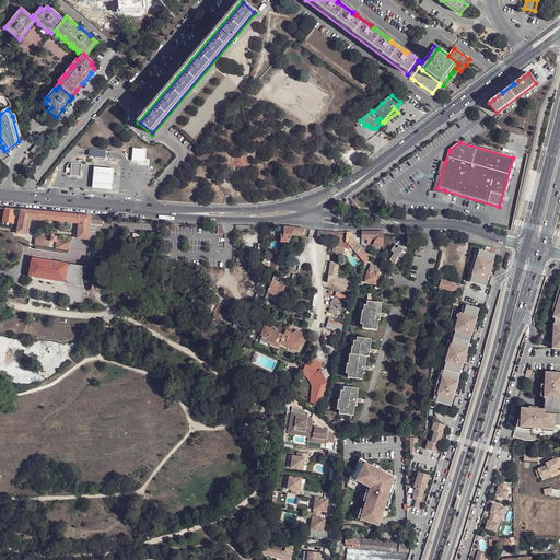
[(39,149),(36,146),(31,152),(35,155),(39,149)]
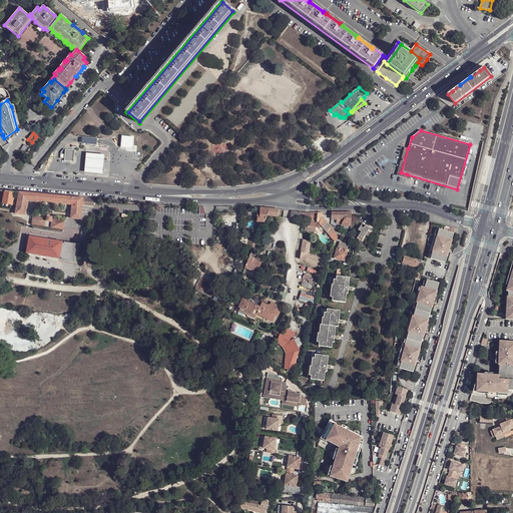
[(132,148),(133,137),(122,136),(121,147),(132,148)]
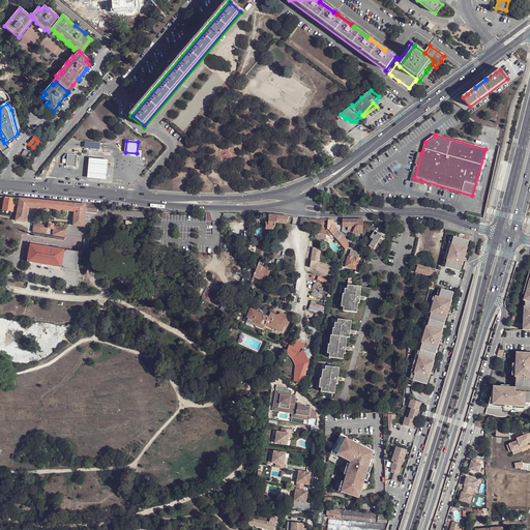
[(414,178),(421,153),(417,152),(410,181),(419,184),(420,180),(414,178)]
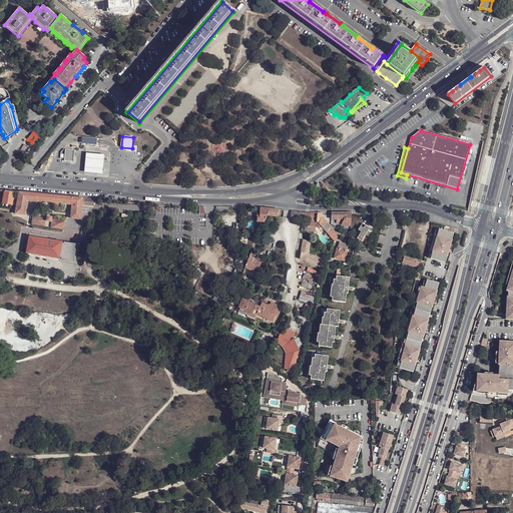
[(74,149),(66,149),(65,160),(73,161),(74,157),(74,149)]
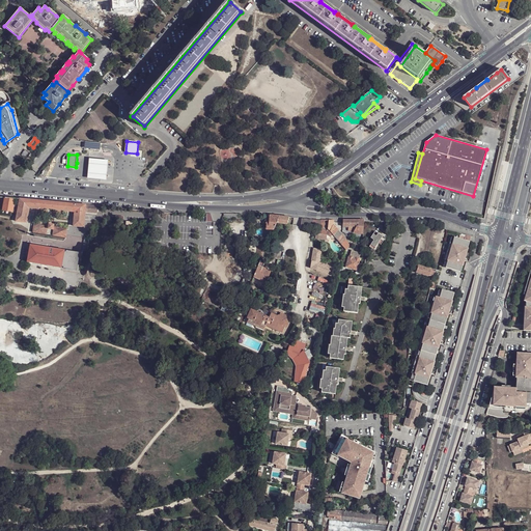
[(109,160),(90,159),(89,168),(88,178),(107,179),(108,170),(109,160)]
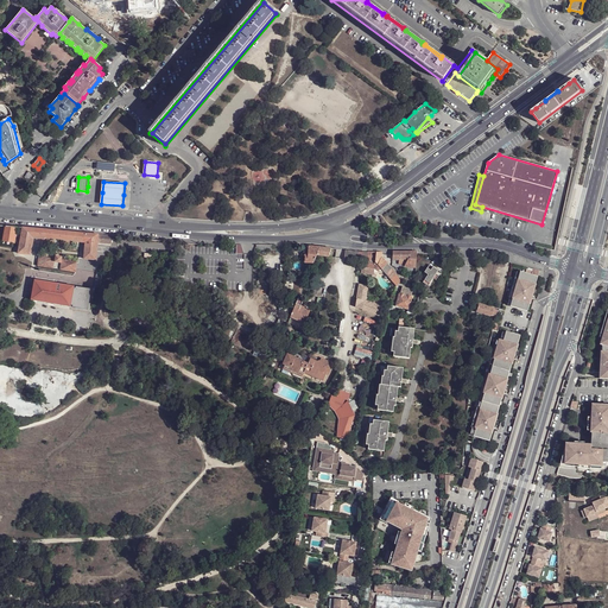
[(17,227),(1,226),(0,228),(0,236),(5,239),(4,240),(14,242),(16,233),(17,227)]
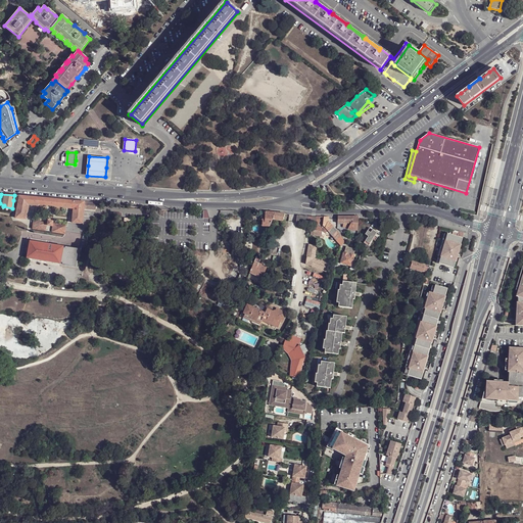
[(27,219),(30,204),(37,205),(39,205),(39,204),(40,197),(14,195),(13,200),(19,201),(16,218),(27,219)]
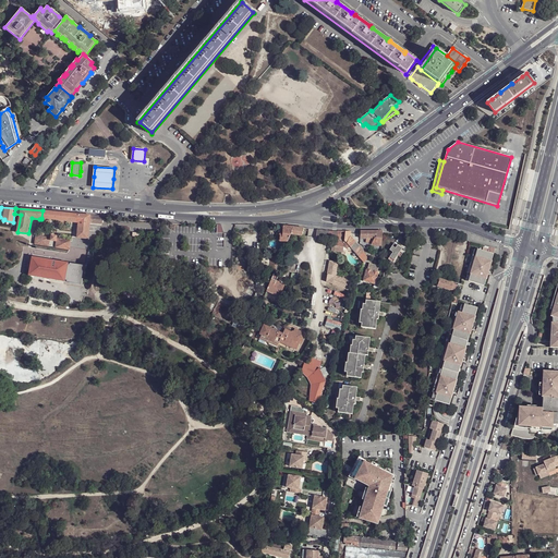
[(79,237),(89,238),(91,222),(91,215),(59,211),(58,213),(43,210),(41,218),(59,219),(61,219),(70,220),(70,221),(81,222),(79,237)]
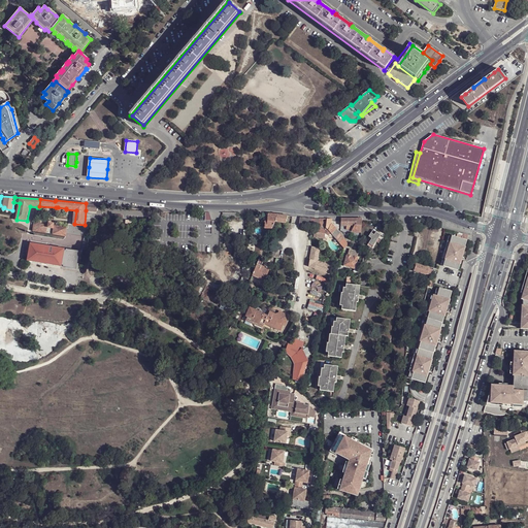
[(278,213),(268,213),(267,221),(265,221),(265,227),(272,228),(274,223),(275,221),(278,213)]
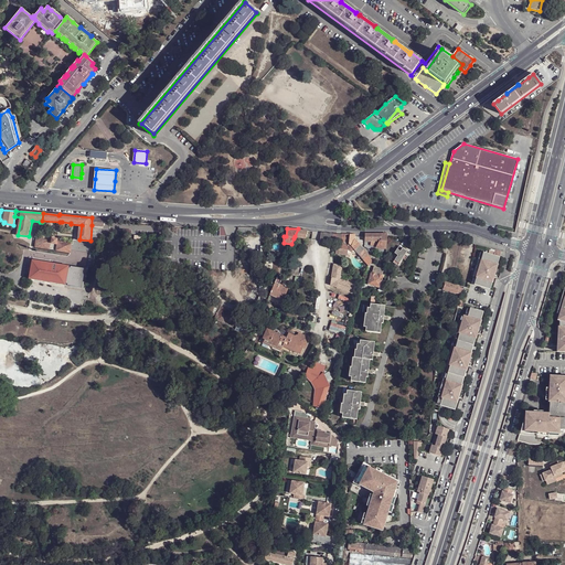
[(308,231),(298,228),(295,236),(307,238),(308,231)]
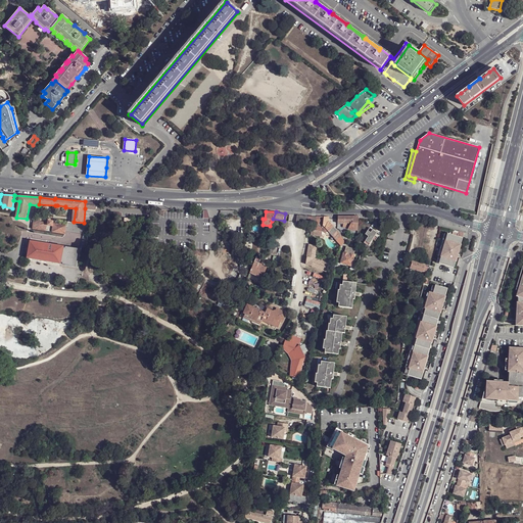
[(320,224),(321,216),(311,216),(310,223),(320,224)]
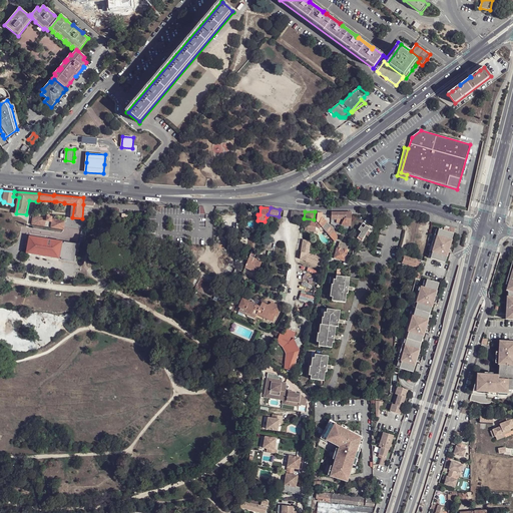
[(352,212),(332,211),(331,218),(344,218),(342,223),(345,224),(351,224),(351,214),(352,212)]
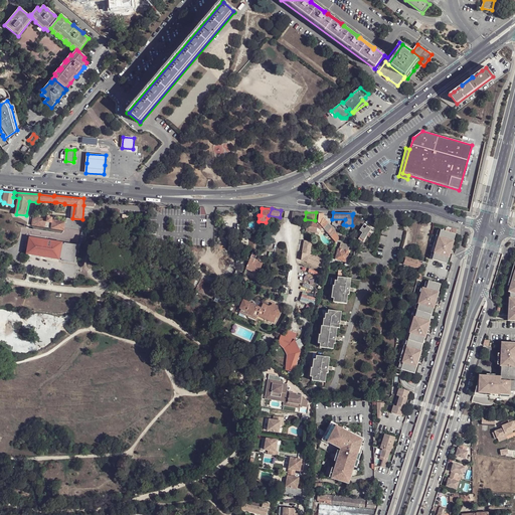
[(45,226),(46,219),(33,217),(32,224),(45,226)]
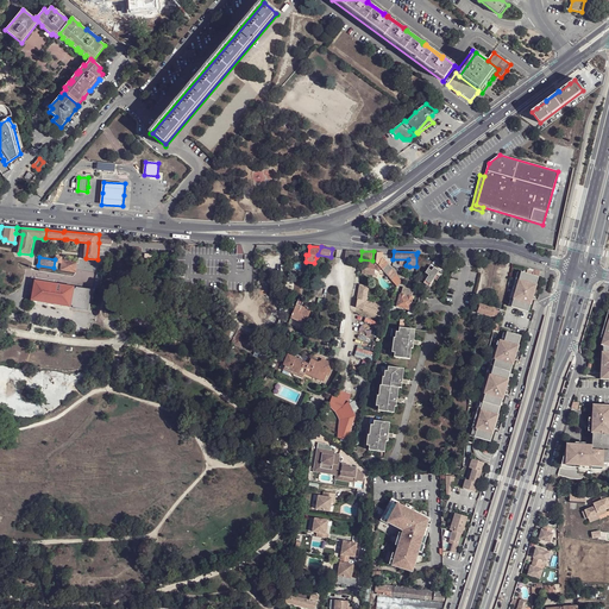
[(389,263),(384,259),(380,265),(383,269),(395,283),(397,286),(401,281),(405,274),(393,265),(389,263)]
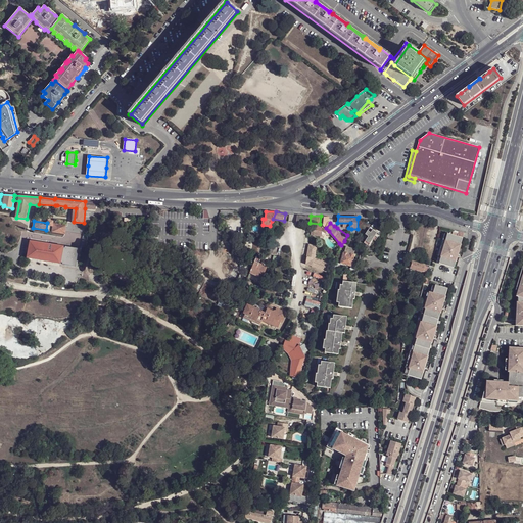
[(65,233),(66,226),(54,224),(53,232),(65,233)]
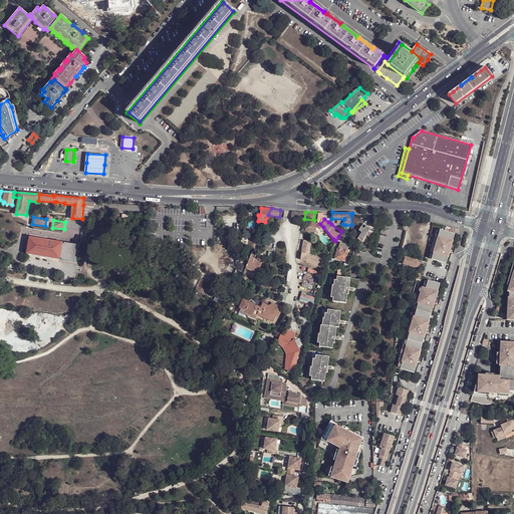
[(362,241),(363,239),(370,228),(363,224),(359,230),(362,232),(357,238),(362,241)]
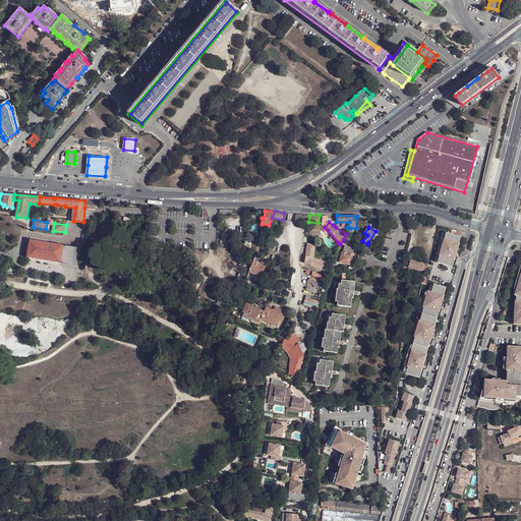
[(461,232),(456,231),(455,235),(446,233),(446,234),(444,240),(442,239),(437,255),(439,256),(438,262),(437,263),(452,267),(454,262),(455,261),(459,244),(459,243),(462,232),(461,232)]
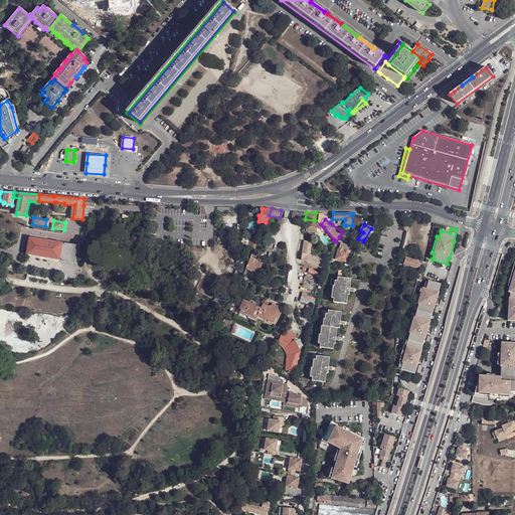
[(252,236),(250,235),(248,248),(249,248),(254,249),(256,244),(260,237),(252,236)]
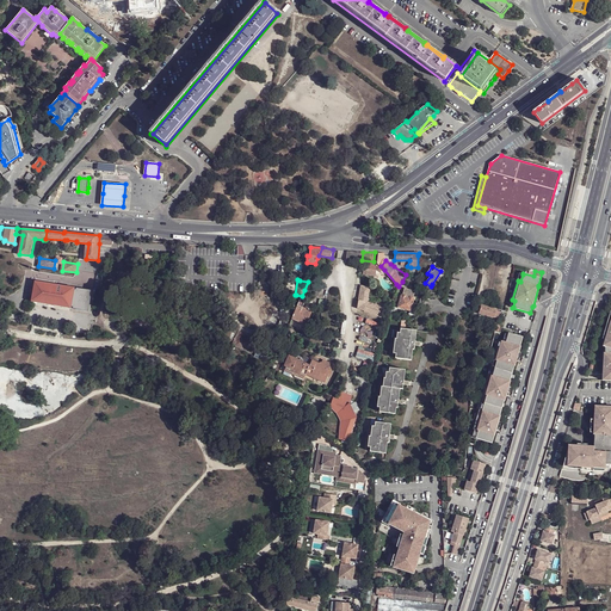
[(72,307),(75,288),(36,282),(32,301),(72,308),(72,307)]
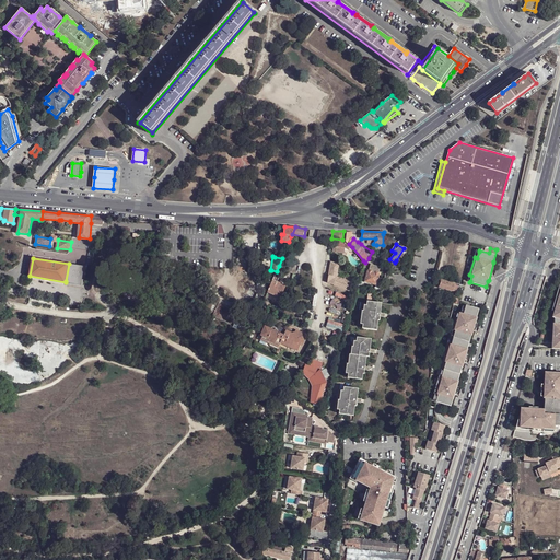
[(338,263),(330,261),(328,282),(350,290),(353,281),(337,276),(338,263)]
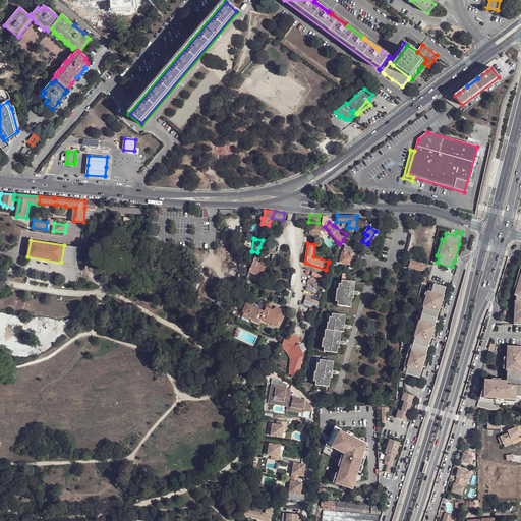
[(78,248),(66,245),(64,245),(61,262),(63,262),(63,263),(76,266),(78,248)]
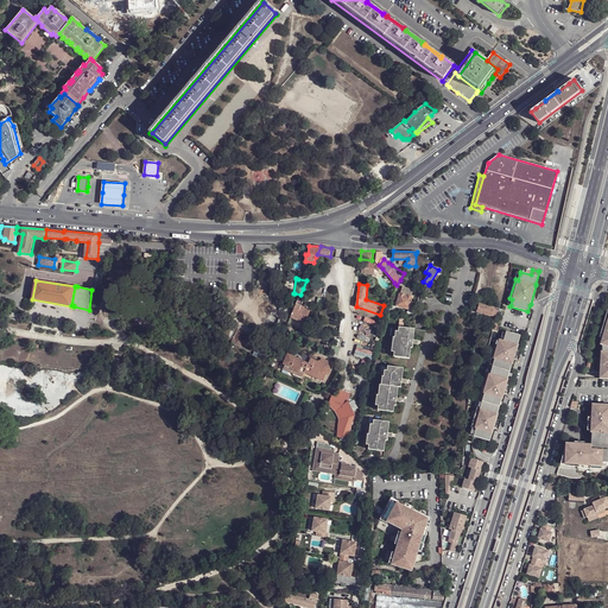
[(409,310),(412,298),(411,298),(400,295),(399,293),(396,305),(409,310)]
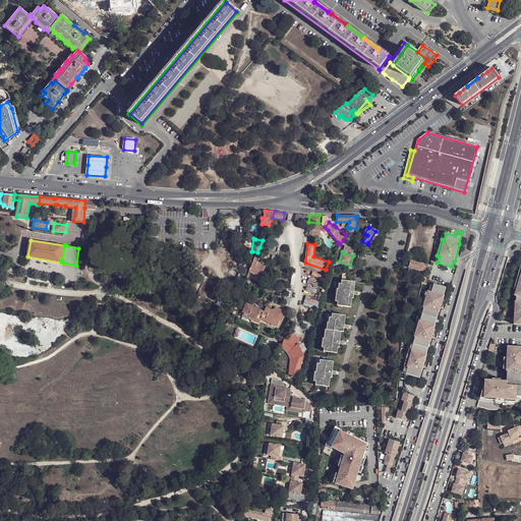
[(262,277),(267,266),(258,262),(261,255),(257,253),(249,272),(262,277)]
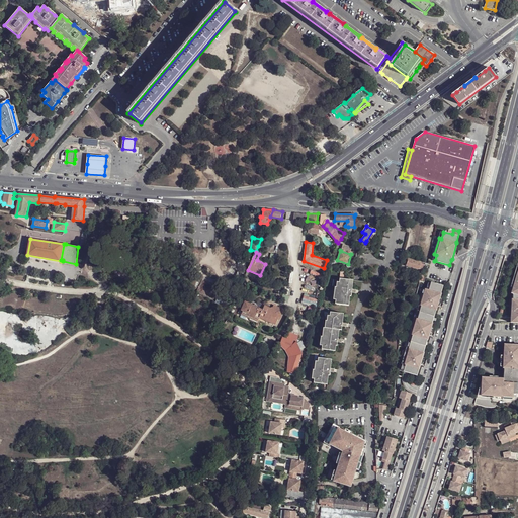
[(175,269),(176,259),(157,258),(157,268),(175,269)]
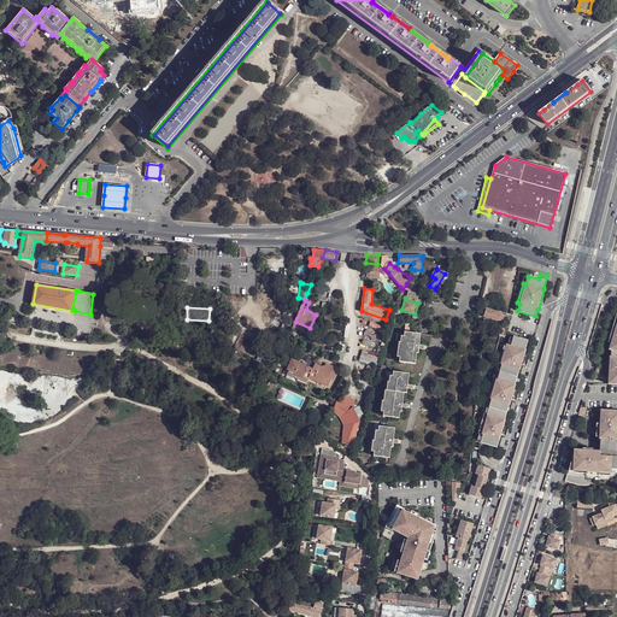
[(501,312),(486,309),(483,318),(499,322),(500,321),(505,322),(506,315),(501,315),(501,312)]
